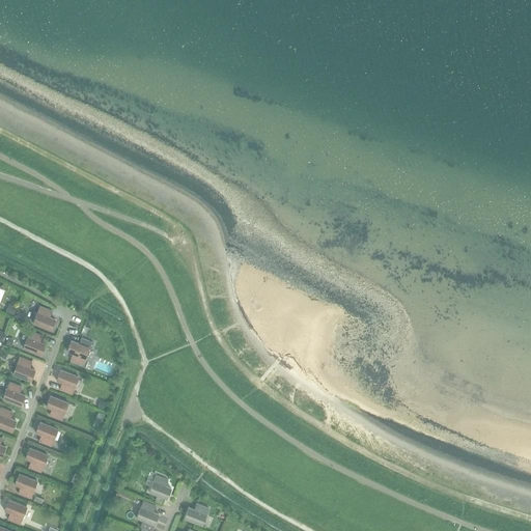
[(9,303),(5,311),(14,314),(17,306),(9,303)]
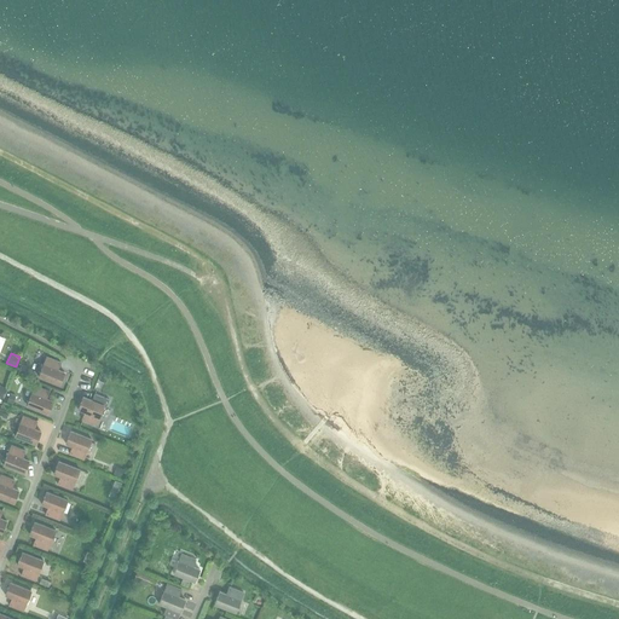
[(46,357),(39,376),(59,385),(64,372),(58,370),(61,363),(46,357)]
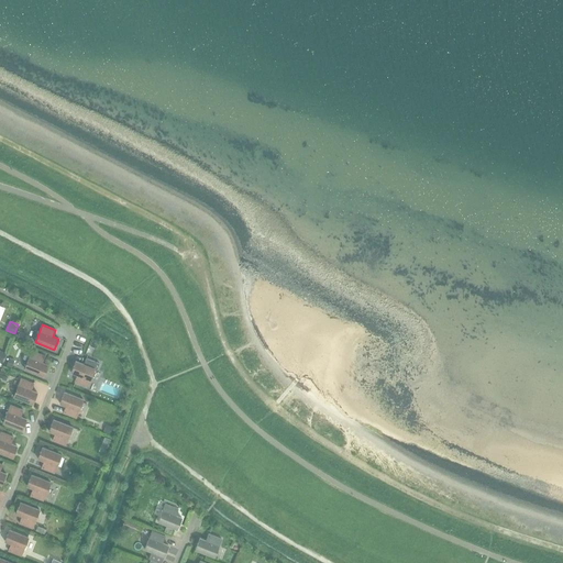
[(94,340),(91,346),(98,349),(100,342),(94,340)]
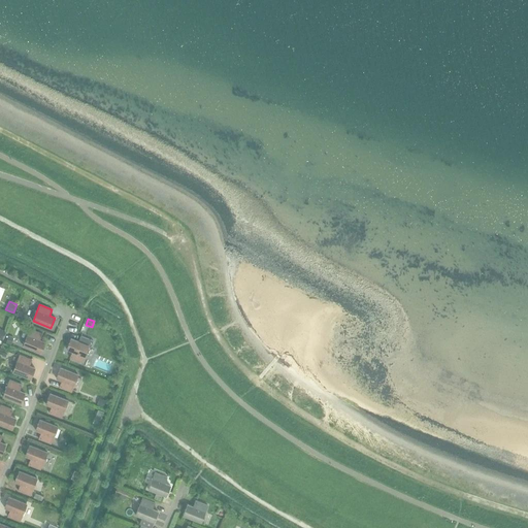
[(42,334),(30,329),(23,345),(41,353),(45,342),(39,340),(42,334)]
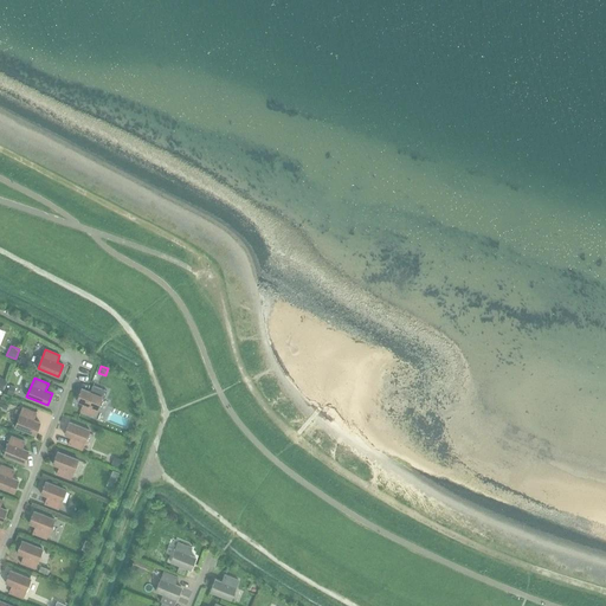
[(94,416),(102,397),(104,398),(107,391),(92,385),(90,392),(82,388),(77,400),(83,404),(81,411),(94,416)]
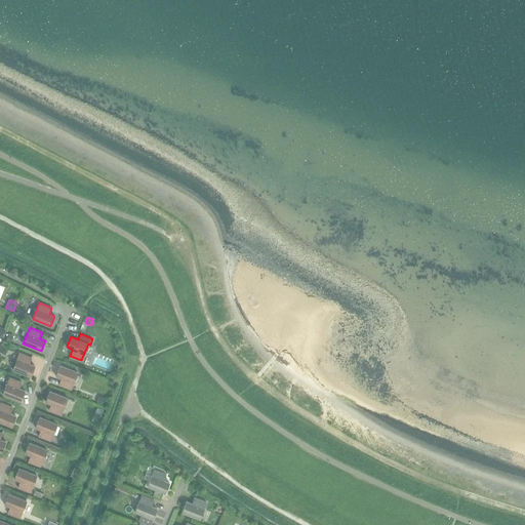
[(32,358),(19,353),(12,369),(31,376),(35,366),(29,364),(32,358)]
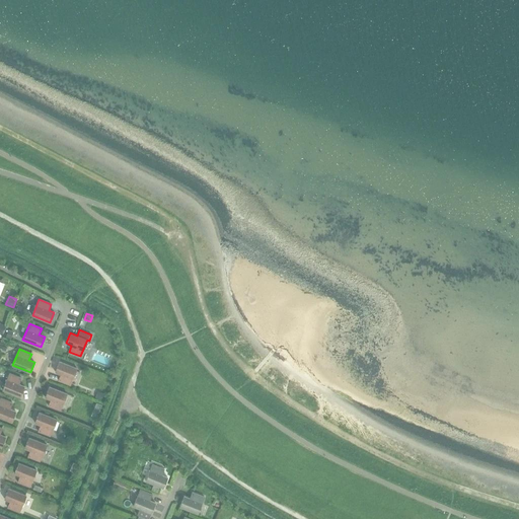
[(77,368),(59,361),(55,372),(61,374),(58,380),(70,385),(77,368)]
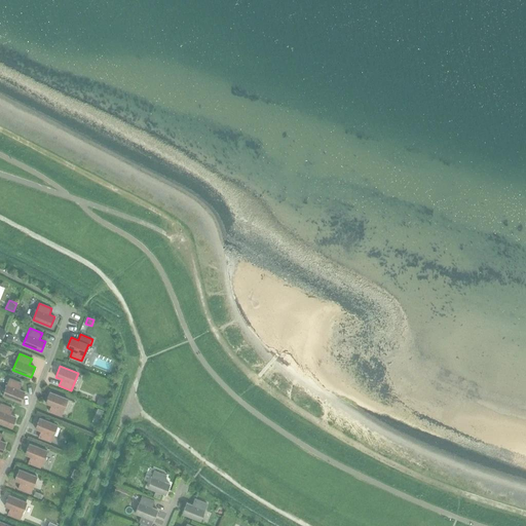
[(22,383),(9,378),(3,395),(21,402),(25,391),(20,389),(22,383)]
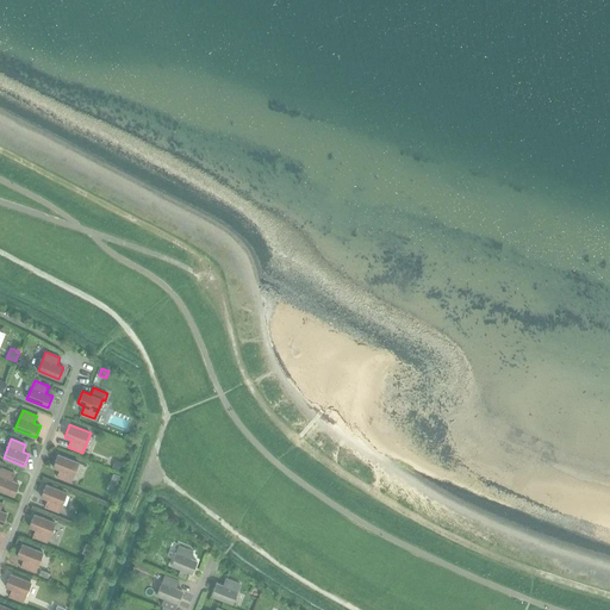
[(79,462),(57,454),(53,467),(60,470),(56,477),(70,483),(79,462)]
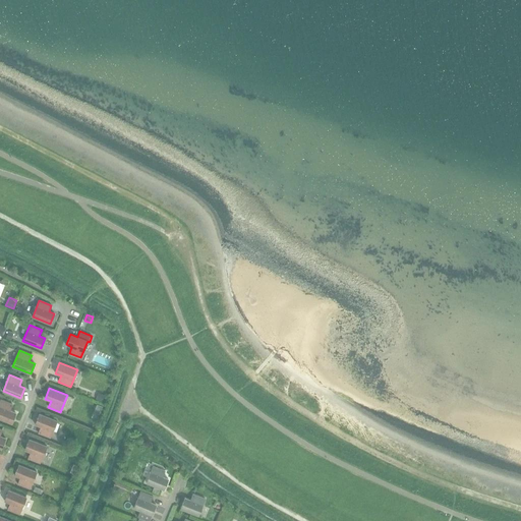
[(12,404),(0,399),(0,400),(0,418),(11,423),(15,413),(10,410),(12,404)]
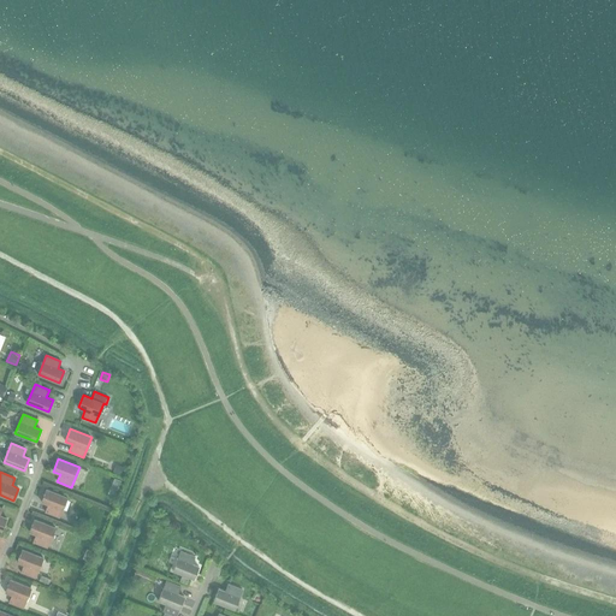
[(114,478),(111,487),(120,491),(124,481),(114,478)]
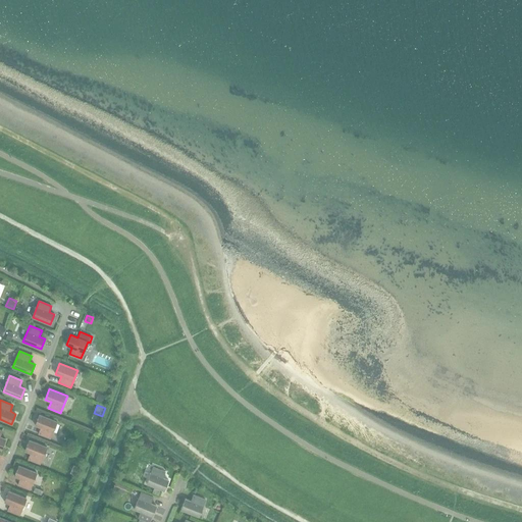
[(57,421),(39,414),(35,425),(41,427),(38,433),(50,438),(57,421)]
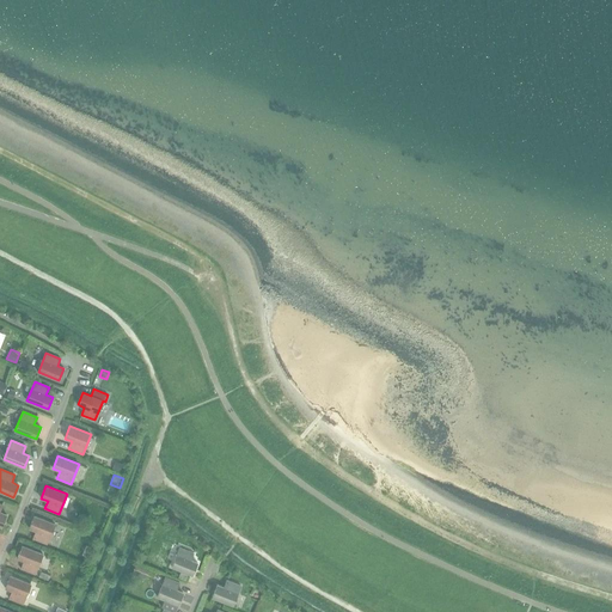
[(55,524),(34,516),(29,528),(36,531),(32,538),(47,544),(55,524)]
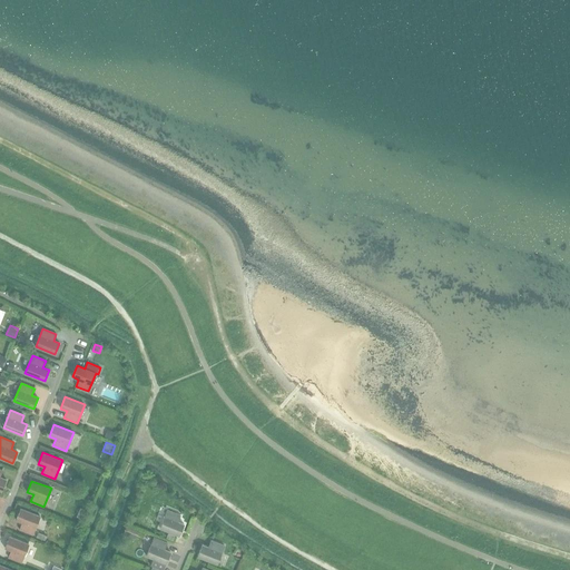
[(40,517),(20,509),(16,520),(22,522),(19,529),(32,534),(40,517)]
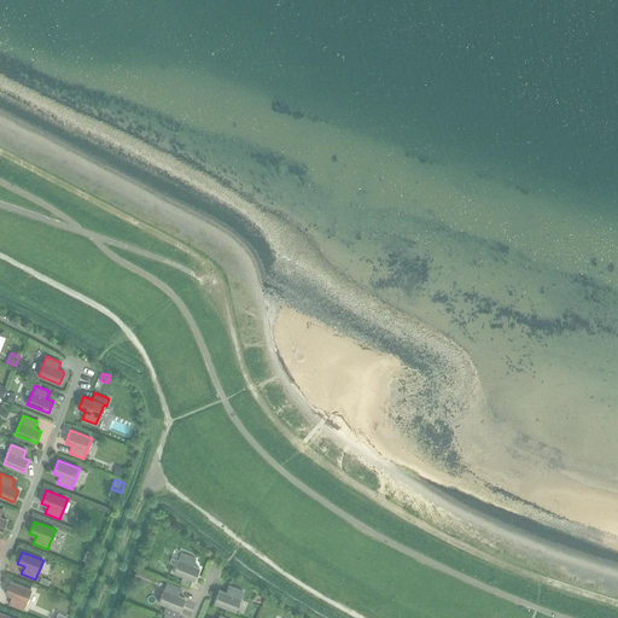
[(181,553),(174,572),(194,581),(199,569),(193,565),(196,558),(181,553)]
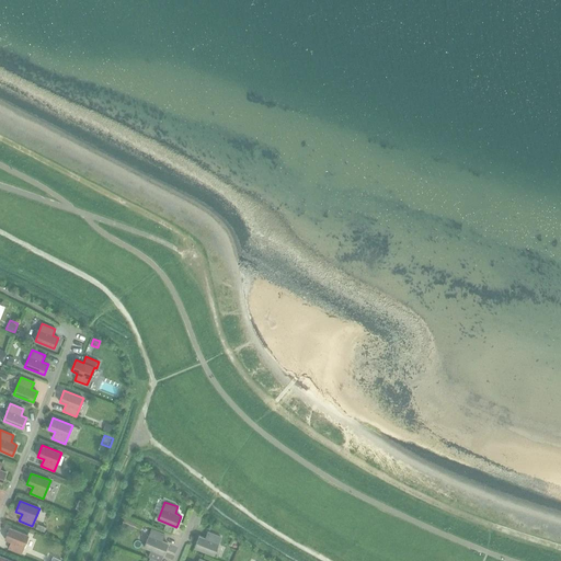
[(124,517),(121,526),(133,530),(136,523),(124,517)]
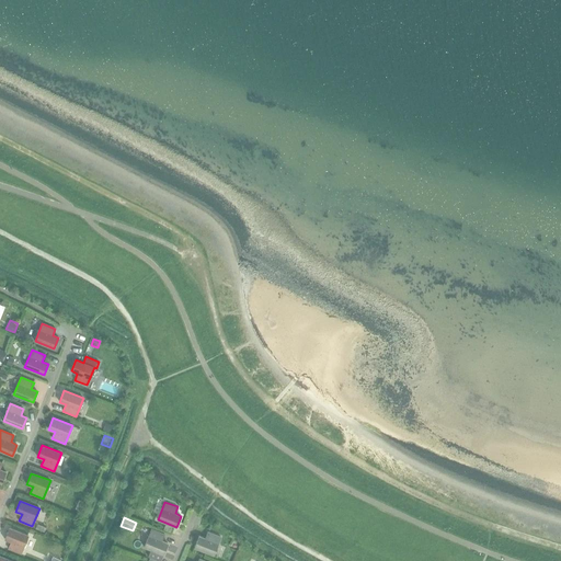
[(29,536),(9,528),(4,539),(11,541),(8,548),(21,553),(29,536)]
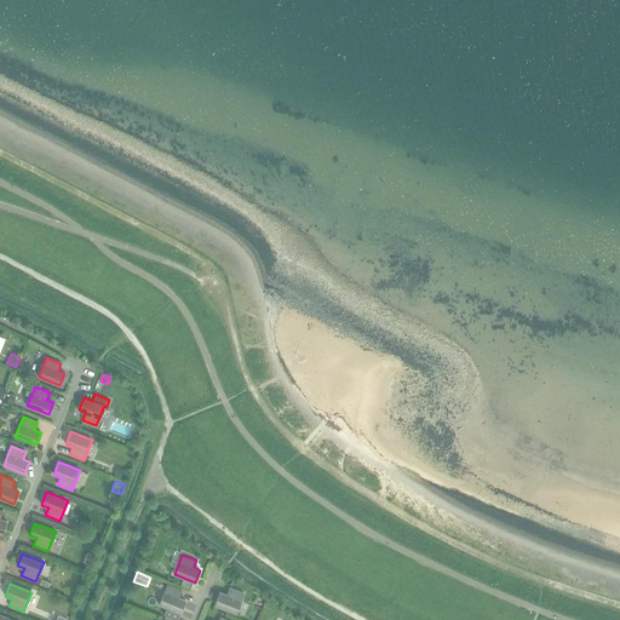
[(177,619),(181,613),(185,601),(178,597),(182,590),(167,585),(159,604),(167,607),(164,614),(177,619)]
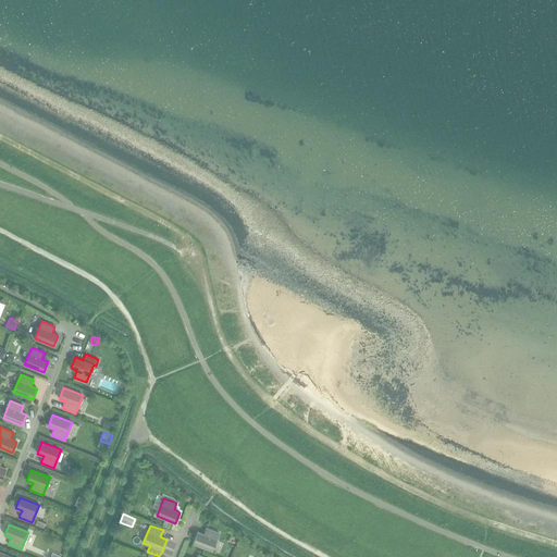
[(197,532),(193,543),(212,551),(219,533),(206,528),(203,534),(197,532)]
